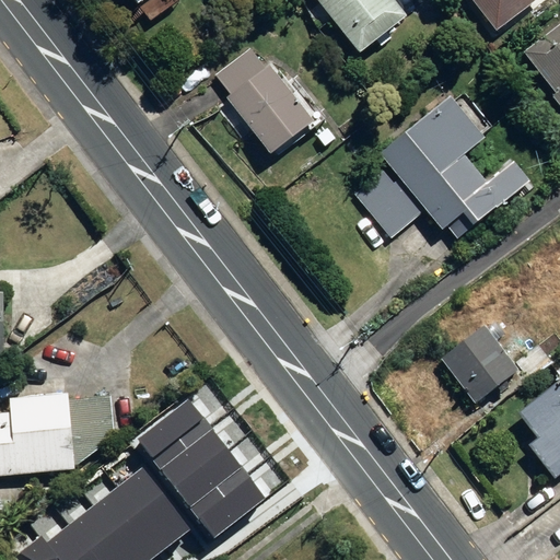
[(311,0),(356,60),(405,23),(387,0),(311,0)]
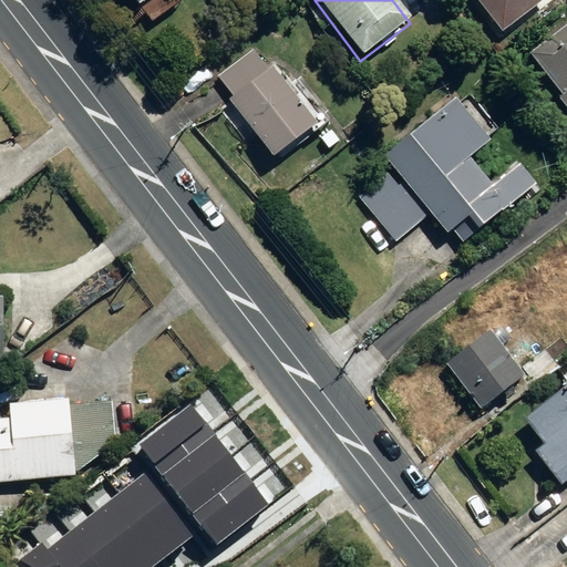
[(475,0),(502,33),(544,0),(475,0)]
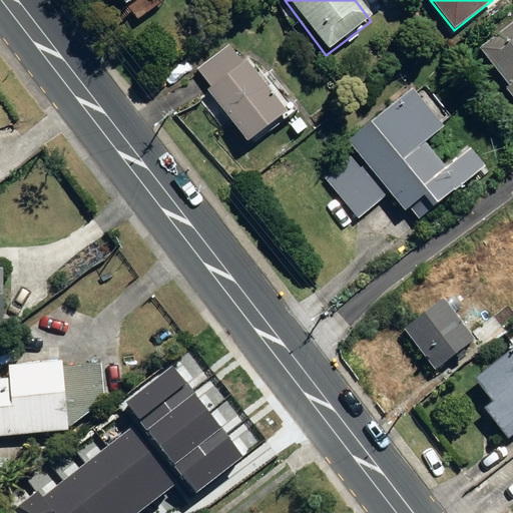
[(512,99),(512,25),(479,53),(508,90),(502,94),(509,103),(512,99)]
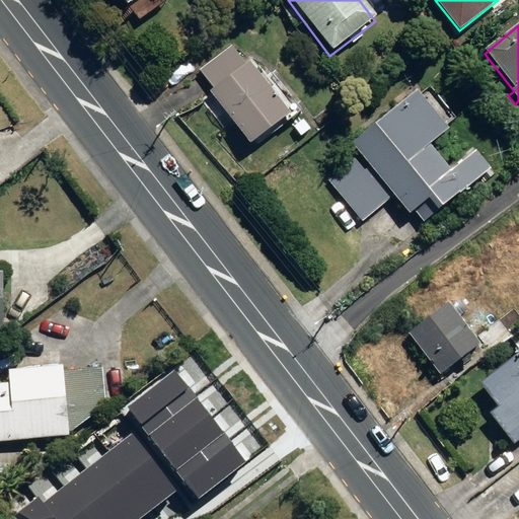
[(211,92),(249,146),(289,117),(249,62),(245,65),(232,47),(200,70),(214,90),(211,92)]
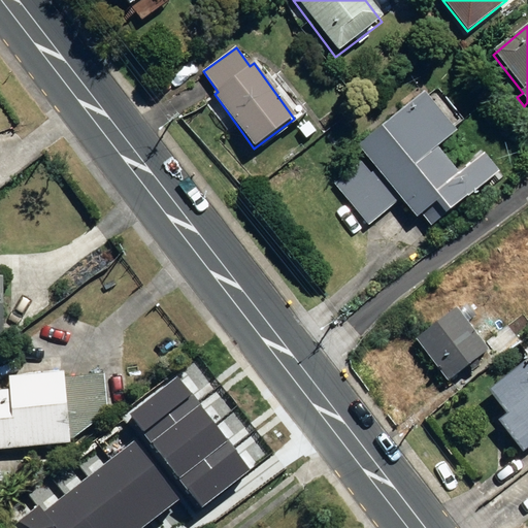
[(357,146),(417,220),(432,207),(441,219),(498,173),(484,155),(459,175),(436,147),(456,132),(424,93),(357,146)]
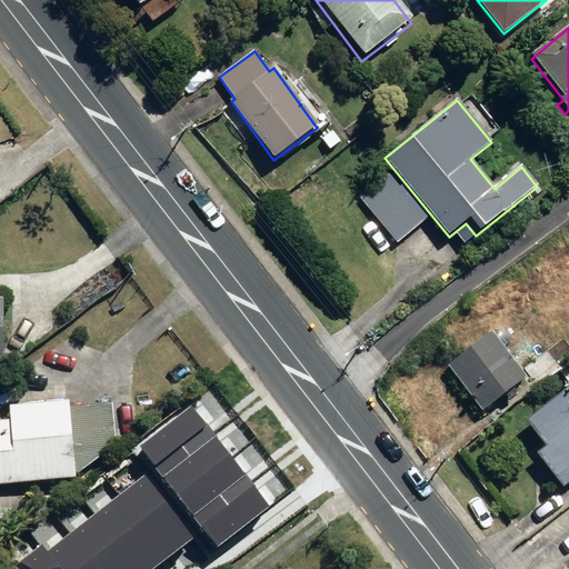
[(397,242),(427,218),(391,175),(361,199),(397,242)]
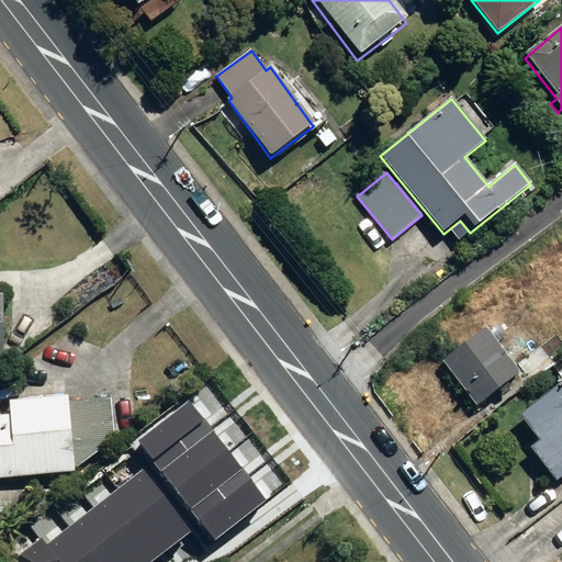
[(441,363),(476,408),(519,374),(485,329),(441,363)]
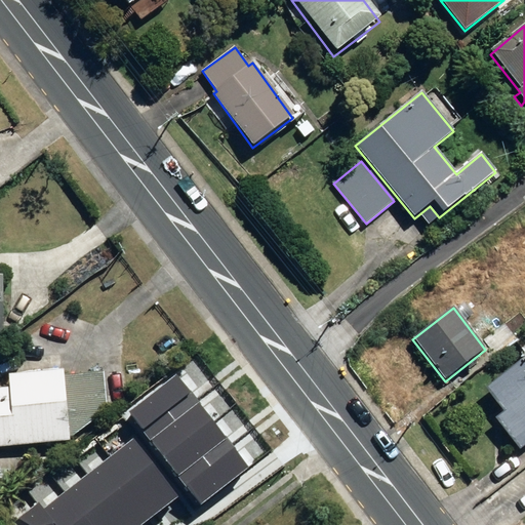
[(491,422),(516,454),(524,446),(524,358),(481,393),(499,416),(491,422)]
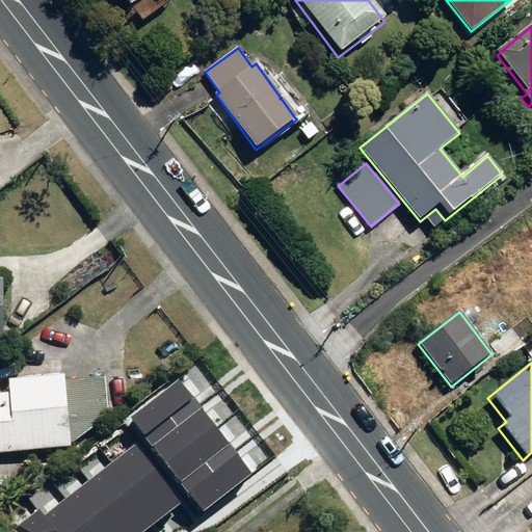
[(0,395),(0,454),(69,449),(69,447),(108,418),(105,378),(8,387),(9,395),(0,395)]
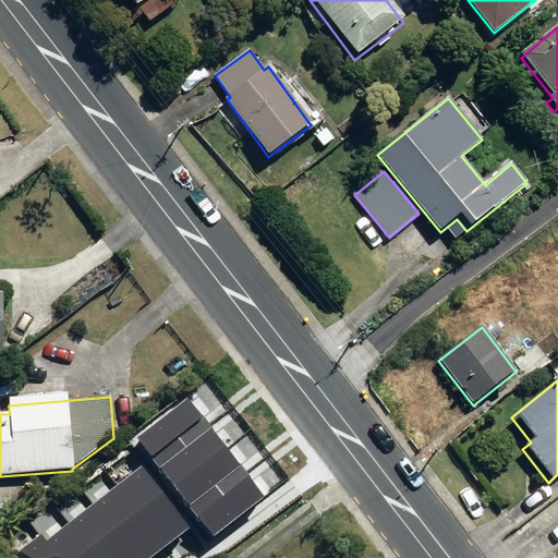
[(207,422),(189,399),(138,438),(138,439),(153,458),(161,469),(213,428),(207,422)]
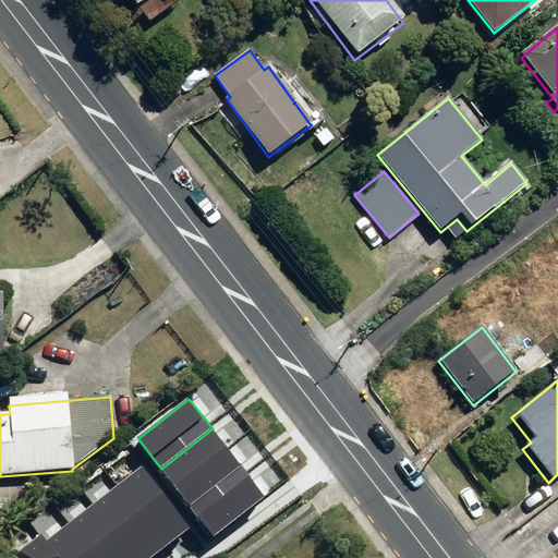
[(242,465),(213,428),(161,469),(192,506),(242,465)]
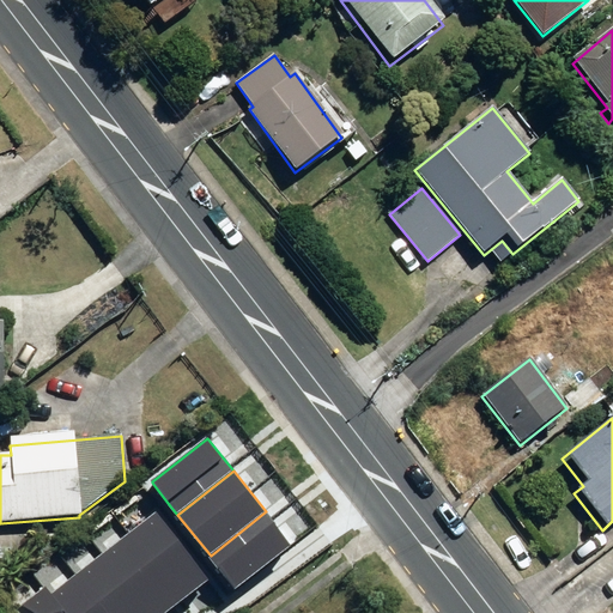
[(177,515),(168,503),(129,533),(183,599),(222,569),(211,556),(177,515)]
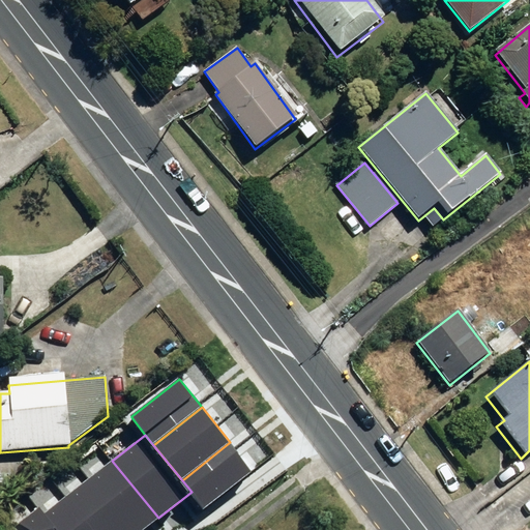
[(253,470),(230,442),(182,480),(192,492),(204,508),(253,470)]
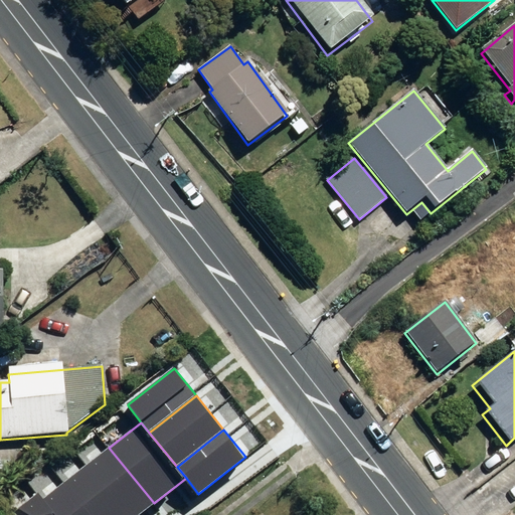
[(139,514),(154,503),(109,448),(87,466),(126,514),(139,514)]
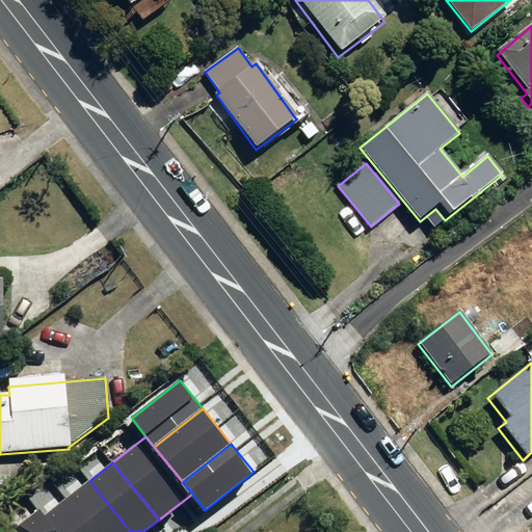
[(130,531),(89,481),(67,499),(94,531),(130,531)]
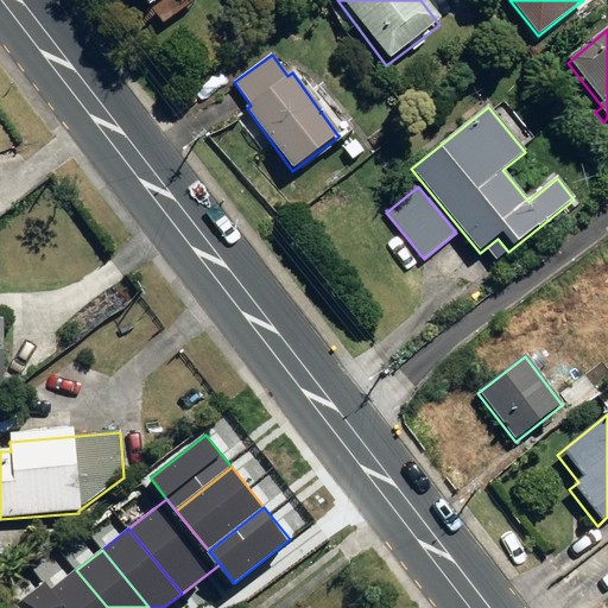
[(107,607),(76,570),(51,590),(64,607),(107,607)]
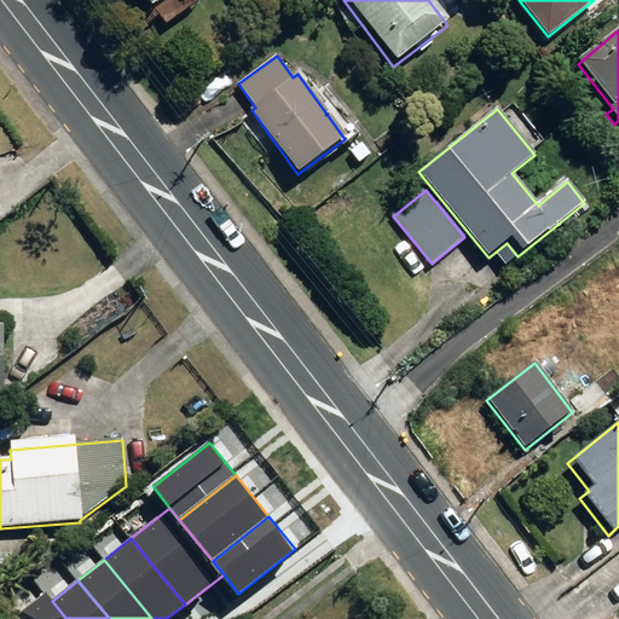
[(65,618),(52,601),(46,594),(18,617),(21,618),(65,618)]
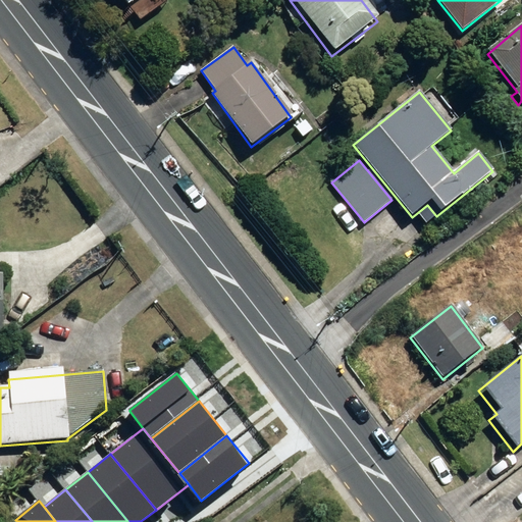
All buildings are outlined.
